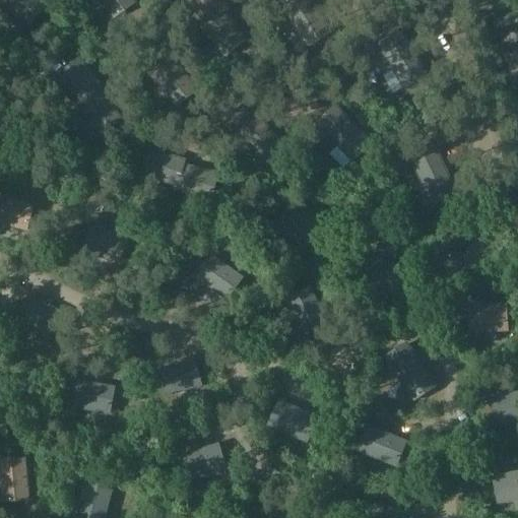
[(102,0),(114,16),(134,1),(133,0),(102,0)]
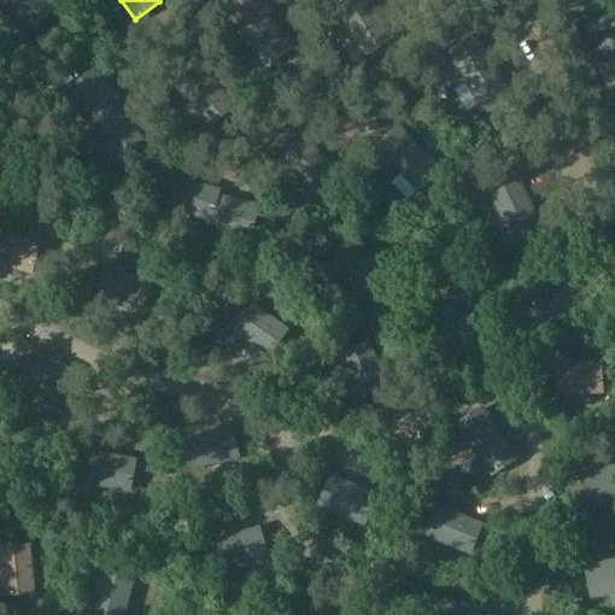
[(265,12),(265,13),(270,10),(263,0),(223,0),(245,28),(265,12)]
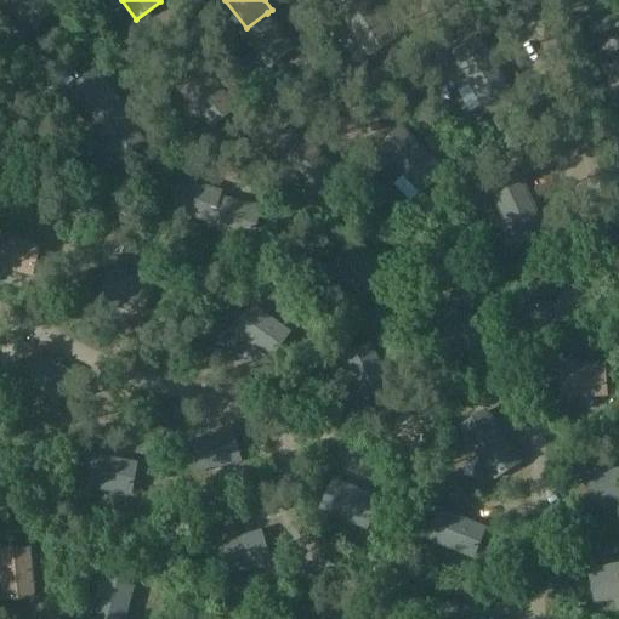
[(340,0),(336,3),(368,54),(395,38),(379,12),(370,0),(340,0)]
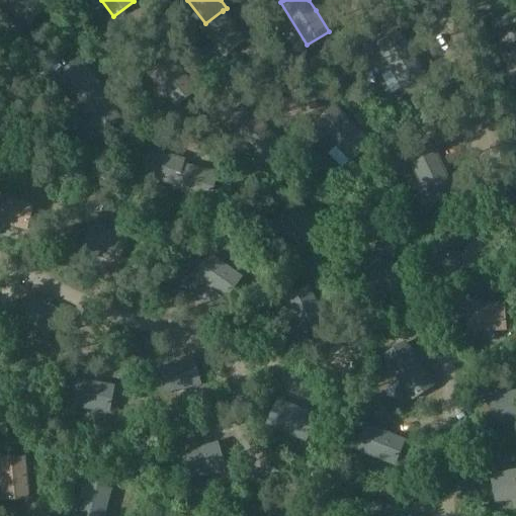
[(223,10),(205,23),(201,26),(225,55),(245,38),(223,11),(223,10)]
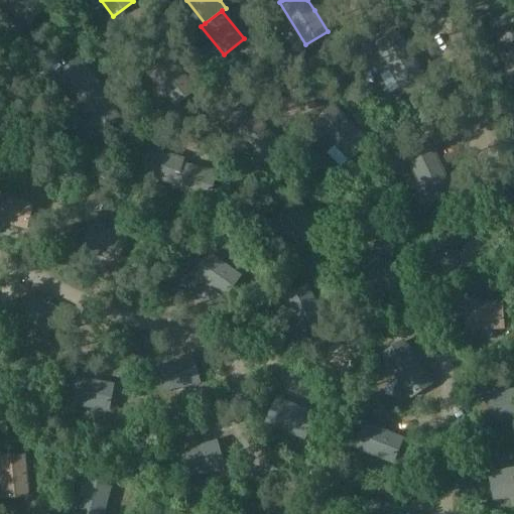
[(97,88),(99,90),(105,86),(80,53),(61,68),(83,96),(84,98),(97,88)]
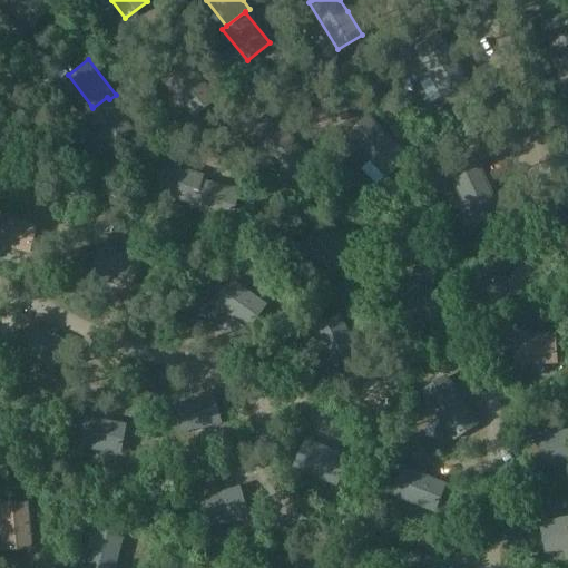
[(187,62),(165,81),(194,115),(216,97),(187,62)]
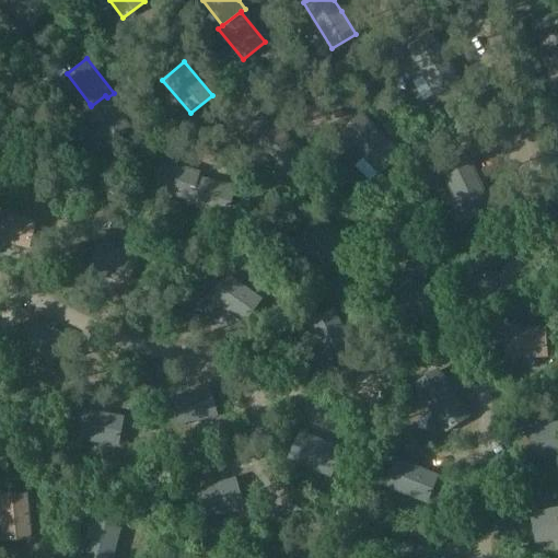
[(91,106),(90,104),(83,108),(111,143),(130,128),(107,97),(105,95),(91,106)]
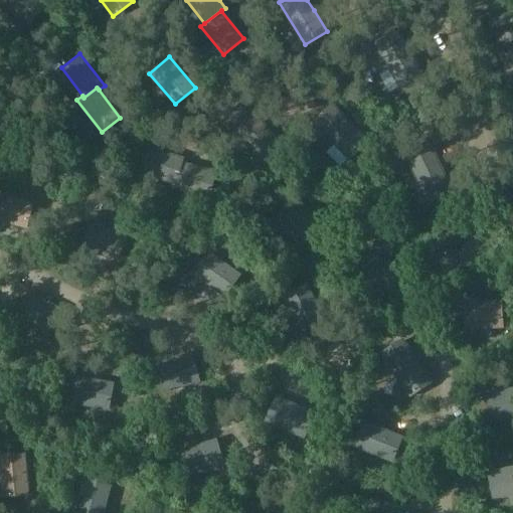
[(233,111),(223,122),(262,156),(278,138),(239,104),(233,111)]
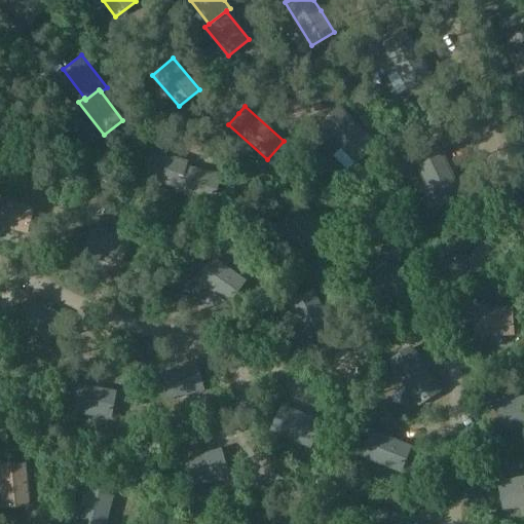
[(328,116),(320,124),(357,162),(375,144),(361,127),(338,106),(328,116)]
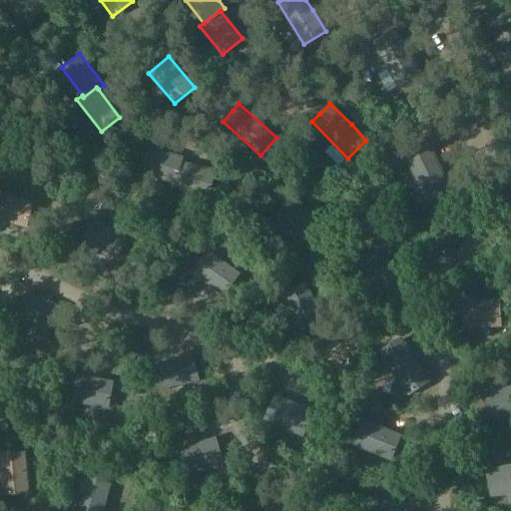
[(406,156),(427,200),(451,189),(436,159),(429,144),(406,156)]
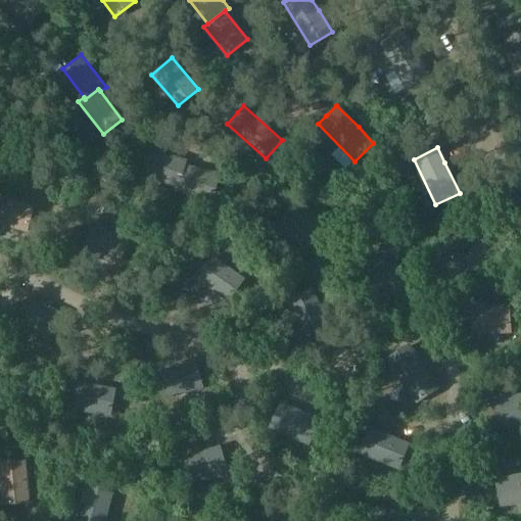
[(184,164),(187,166),(189,158),(164,152),(149,148),(143,171),(177,180),(180,181),(184,164)]
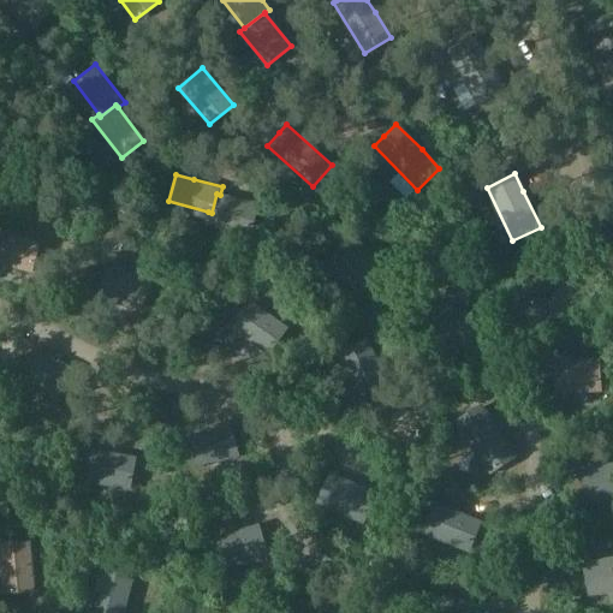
[(212,213),(208,212),(206,220),(253,233),(260,207),(238,201),(220,195),(216,194),(212,213)]
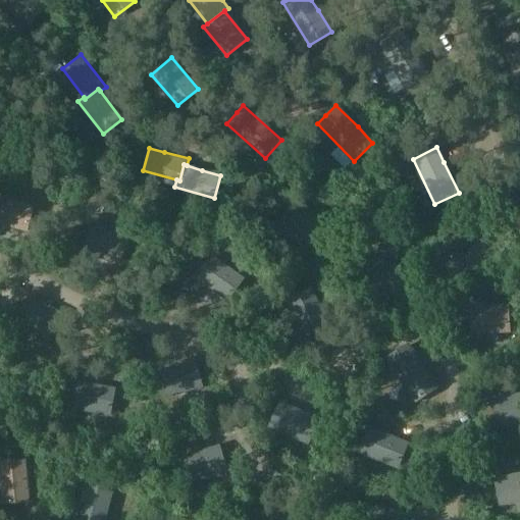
[(0,193),(0,221),(29,229),(36,203),(0,193)]
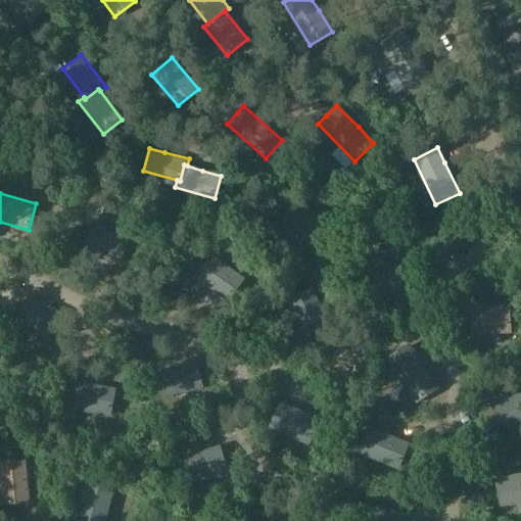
[(287,206),(277,232),(318,247),(327,223),(304,214),(287,206)]
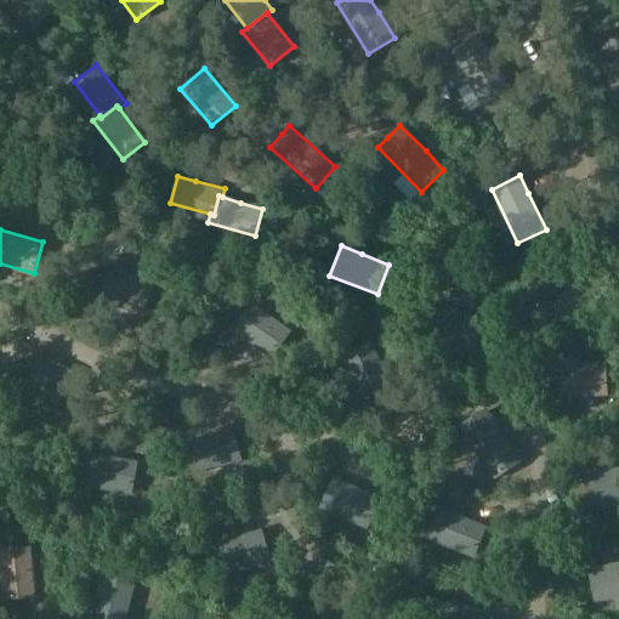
[(259,346),(272,356),(291,330),(254,302),(234,329),(259,346)]
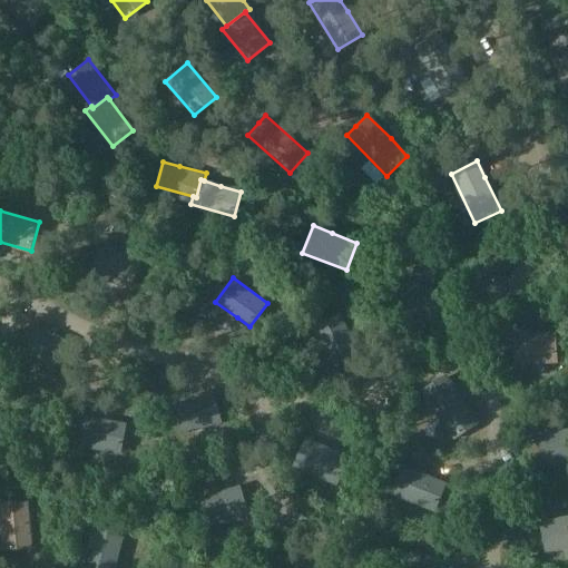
[(429,289),(408,280),(398,306),(436,321),(446,295),(429,289)]
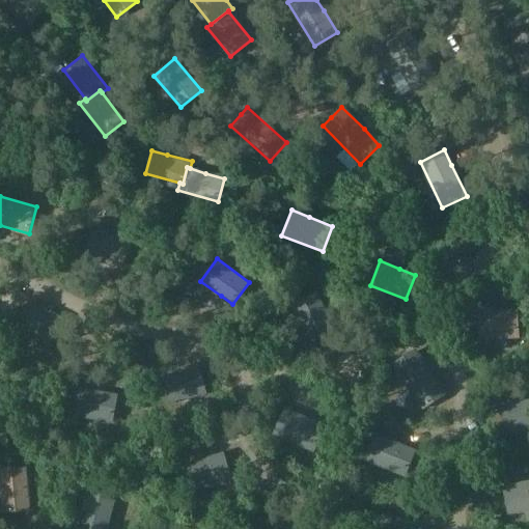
[(314,290),(289,303),(306,337),(331,326),(319,301),(314,290)]
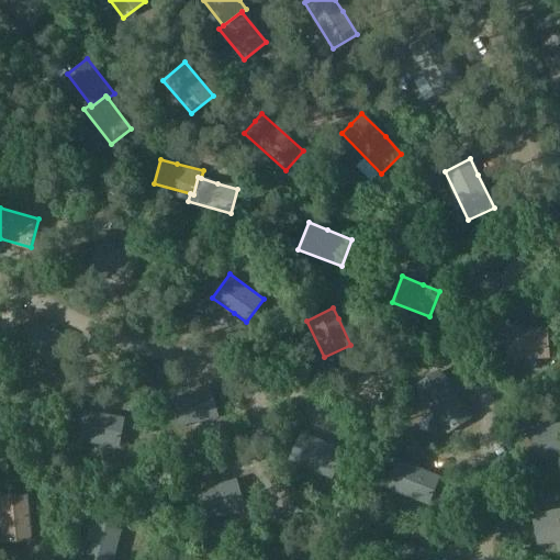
[(547,327),(507,328),(508,358),(548,357),(547,327)]
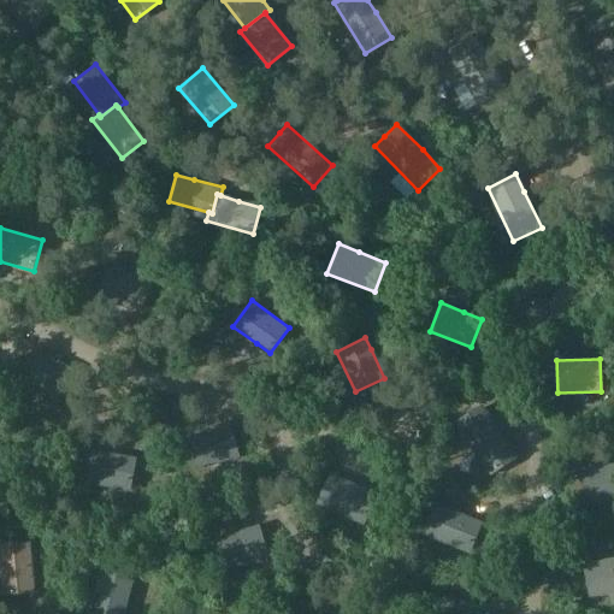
[(482,405),(455,423),(490,474),(517,456),(500,431),(482,405)]
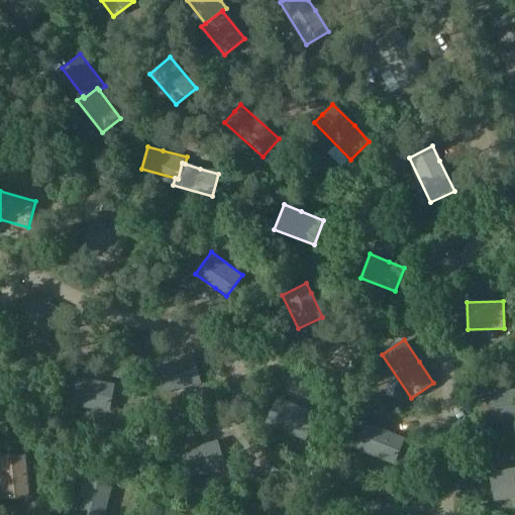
[(158,366),(165,393),(200,383),(192,355),(158,366)]
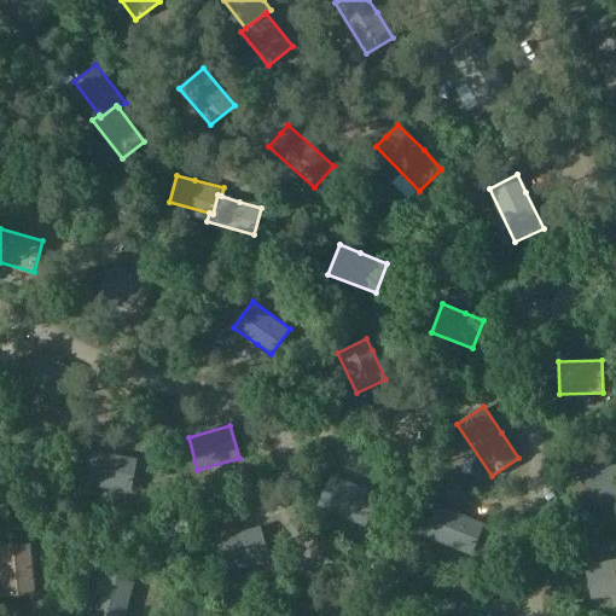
[(94,452),(88,484),(132,493),(137,459),(108,454),(94,452)]
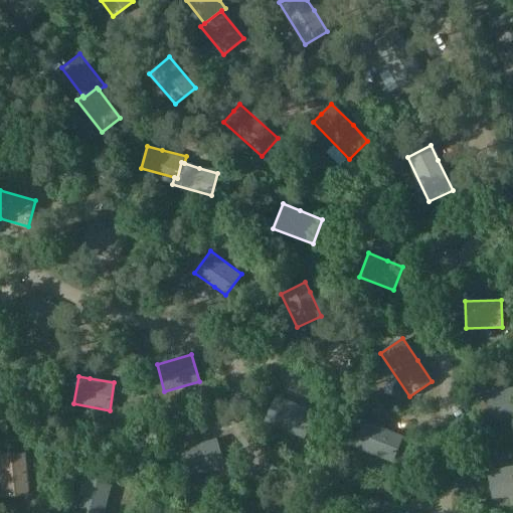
[(512,386),(486,393),(490,409),(492,417),(512,412),(512,386)]
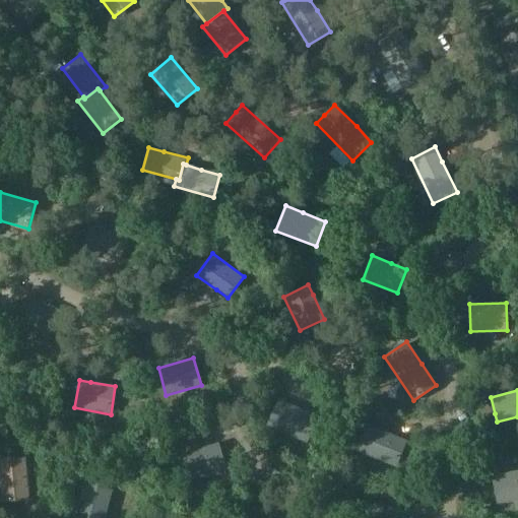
[(274,407),(268,423),(306,439),(316,415),(278,399),(274,407)]
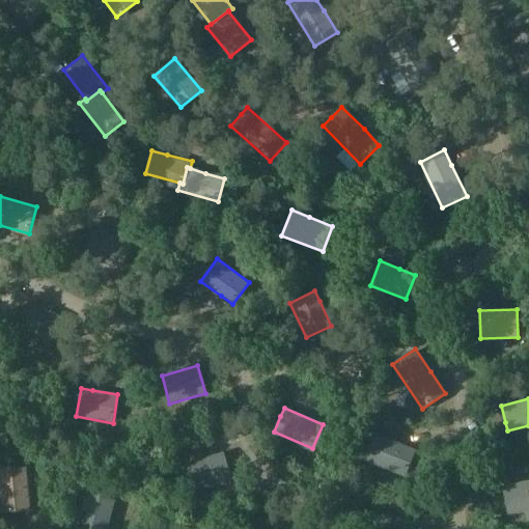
[(376,433),(365,458),(405,475),(410,463),(416,449),(376,433)]
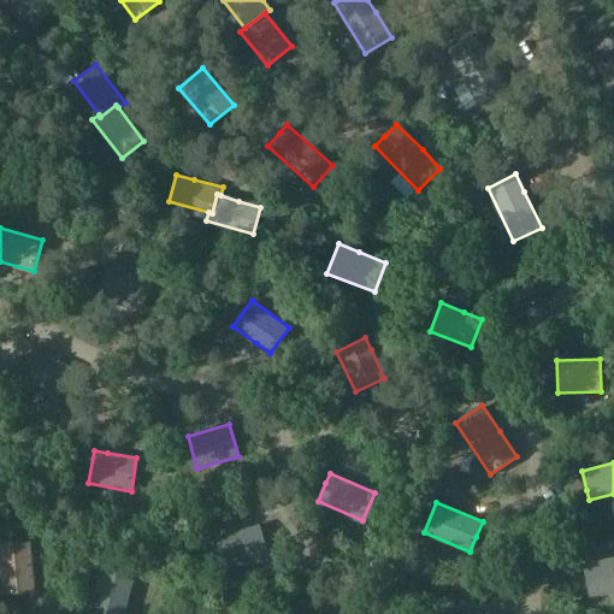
[(258,525),(217,537),(225,567),(266,555),(263,541),(258,525)]
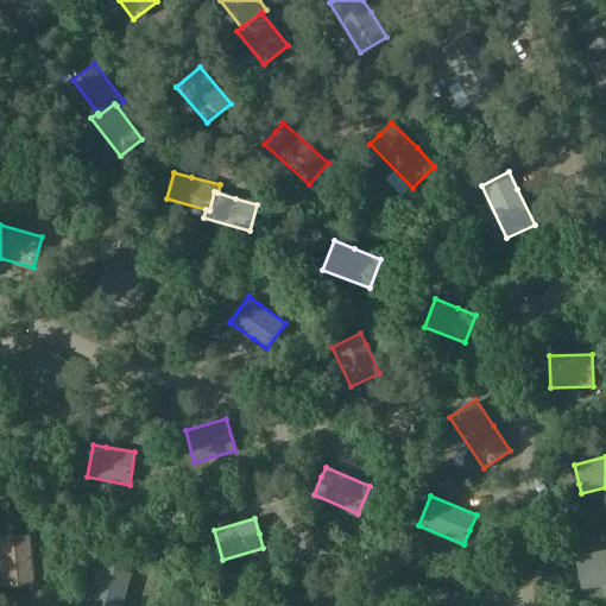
[(31,536),(0,538),(0,545),(4,588),(17,587),(35,585),(31,536)]
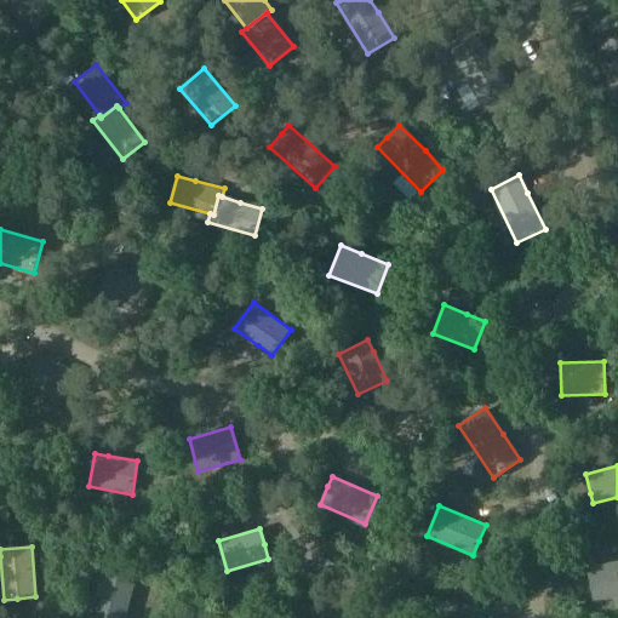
[(617,560),(589,566),(593,582),(595,598),(617,593),(617,560)]
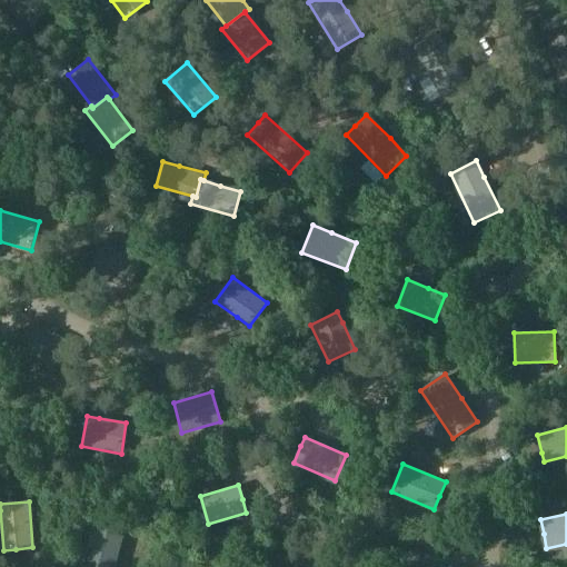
[(112,566),(122,534),(93,526),(82,566),(112,566)]
